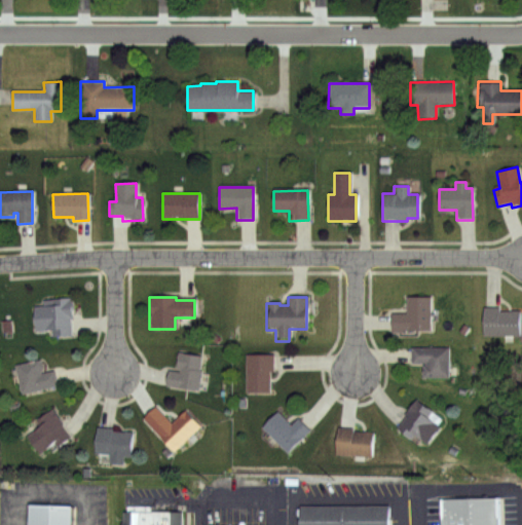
[(406,297),(429,297),(429,310),(434,310),(434,320),(430,320),(430,332),(390,332),(390,314),(406,314),(406,297)]
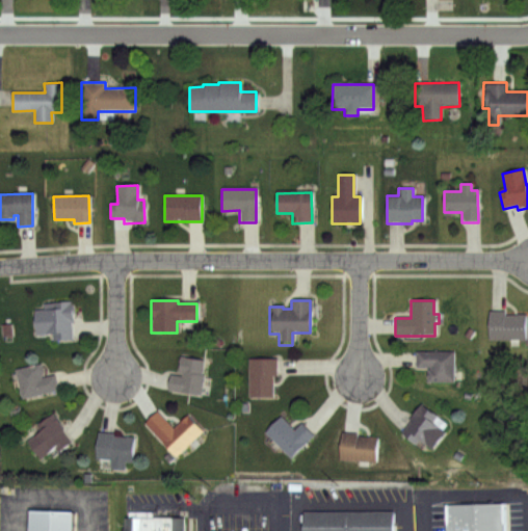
[(53,304),(71,303),(73,323),(70,325),(71,341),(53,342),(52,333),(36,334),(35,311),(53,310),(53,304)]
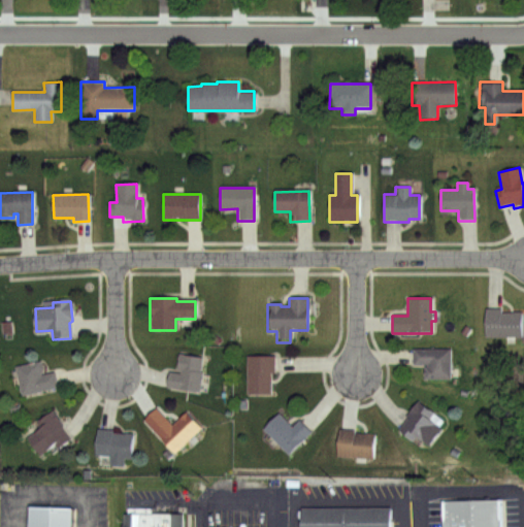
[(485,309),(500,309),(500,315),(520,315),(520,337),(485,337),(485,309)]
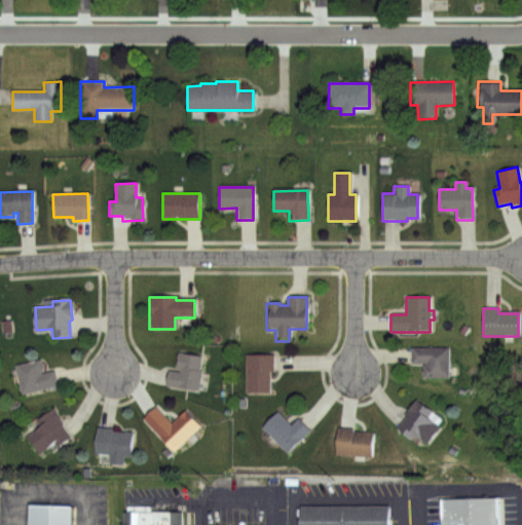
[(410,348),(447,348),(446,379),(421,379),(421,365),(410,365),(410,348)]
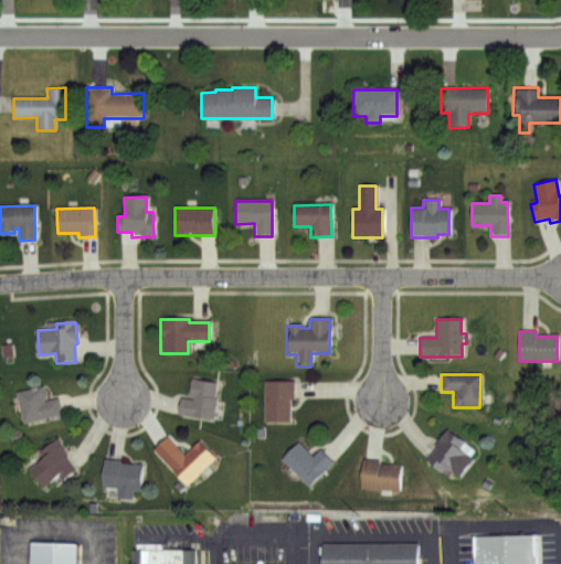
[(191,380),(215,383),(211,421),(177,416),(179,397),(188,398),(191,380)]
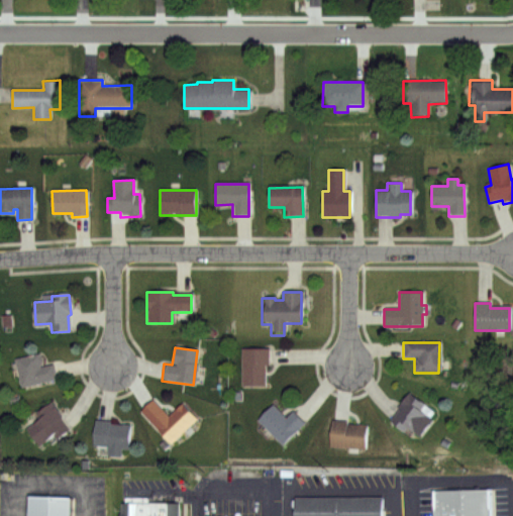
[(240,348),(267,348),(267,367),(264,367),(264,386),(240,387),(240,348)]
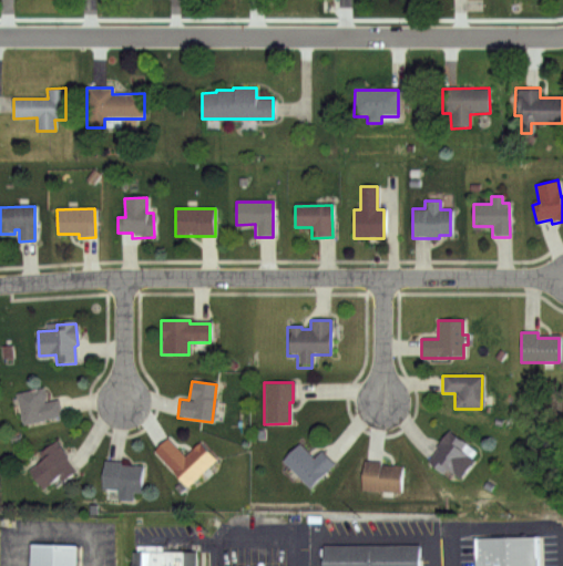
[(17,395),(42,390),(45,403),(59,401),(62,419),(23,426),(17,395)]
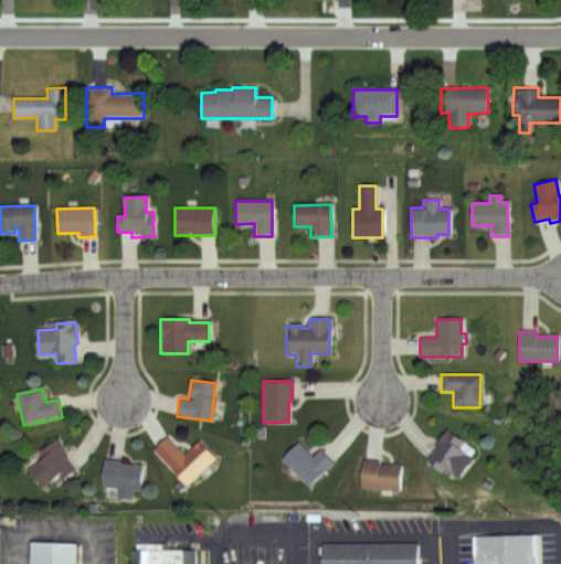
[(446,428),(475,450),(468,458),(472,460),(458,477),(444,466),(441,471),(425,459),(434,448),(432,447),(446,428)]
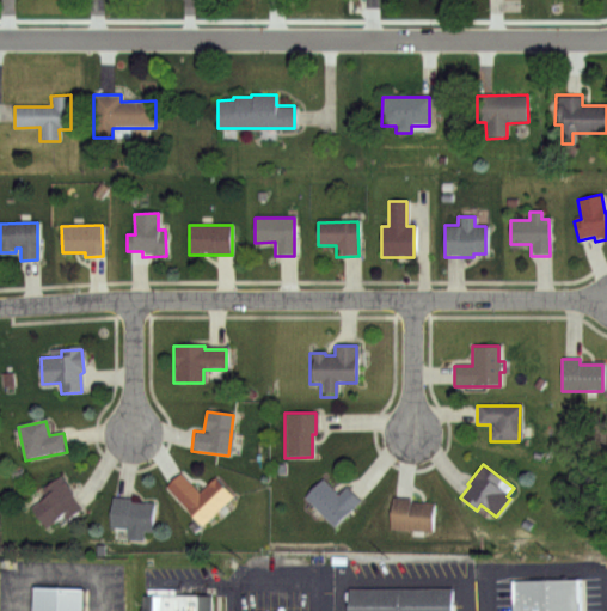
[(181,475),(197,494),(214,478),(231,498),(198,526),(165,488),(181,475)]
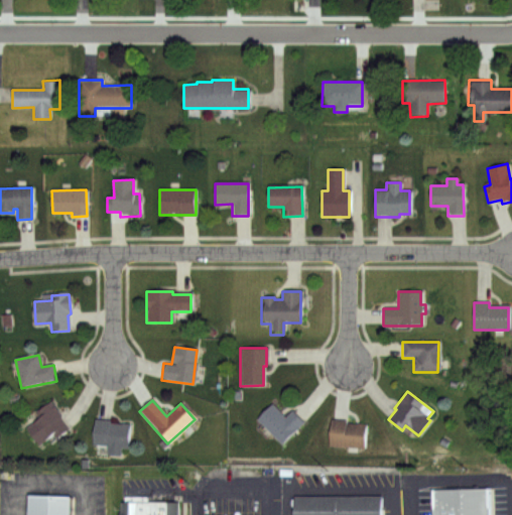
[(33,414),(49,401),(62,417),(60,418),(70,430),(57,440),(51,433),(38,443),(27,429),(38,420),(33,414)]
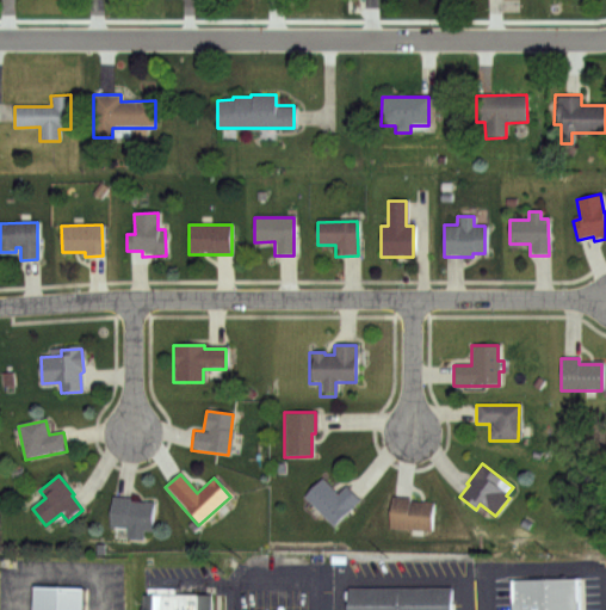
[(321,480),(335,495),(345,486),(359,501),(333,528),(303,498),(321,480)]
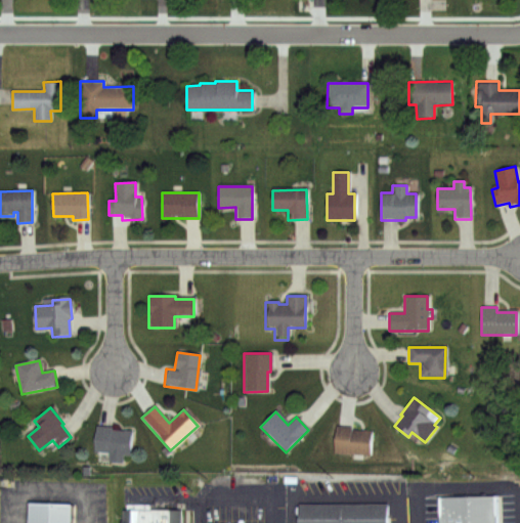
[(95,426),(112,427),(111,430),(131,432),(129,455),(123,455),(122,464),(107,463),(109,452),(94,452),(95,426)]
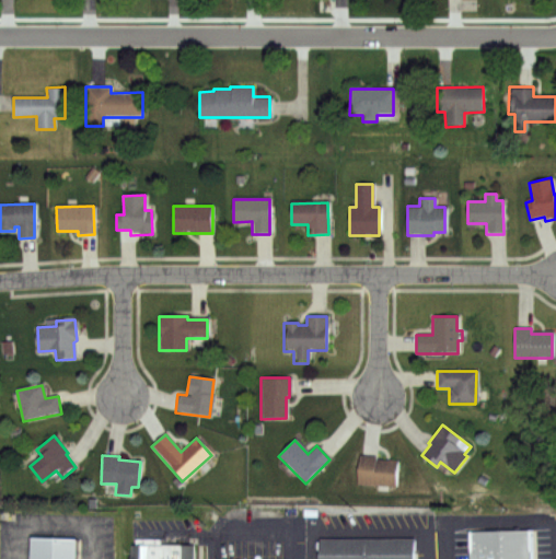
[(359,456),(375,457),(374,461),(395,462),(394,487),(357,485),(359,456)]
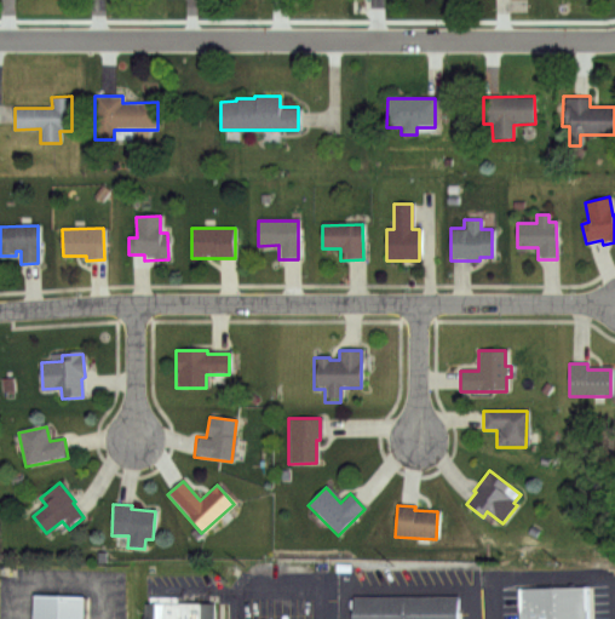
[(518,618),(518,584),(582,583),(582,618),(518,618)]
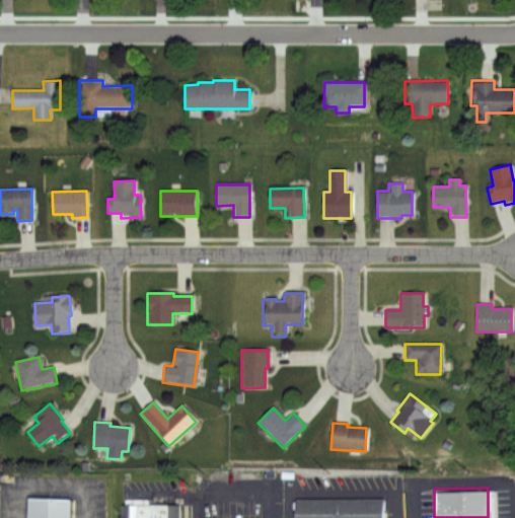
[(294,517),(294,494),(384,491),(384,517),(294,517)]
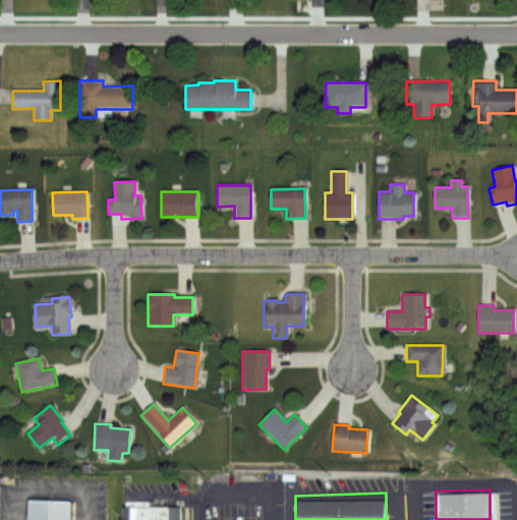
[(27,519),(30,497),(70,499),(68,519),(27,519)]
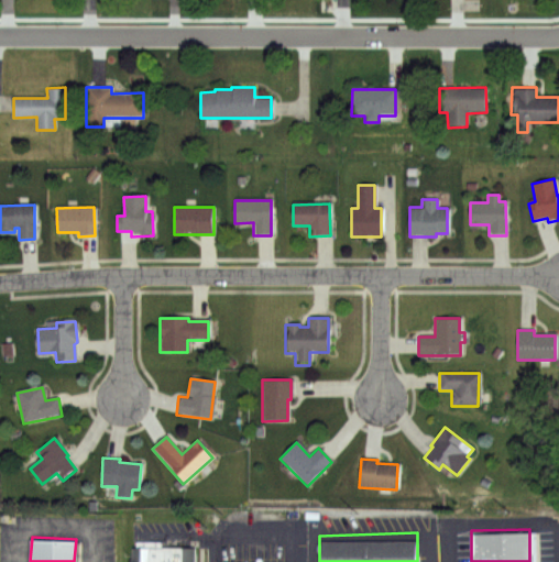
[(131,561),(131,541),(190,540),(190,561),(131,561)]
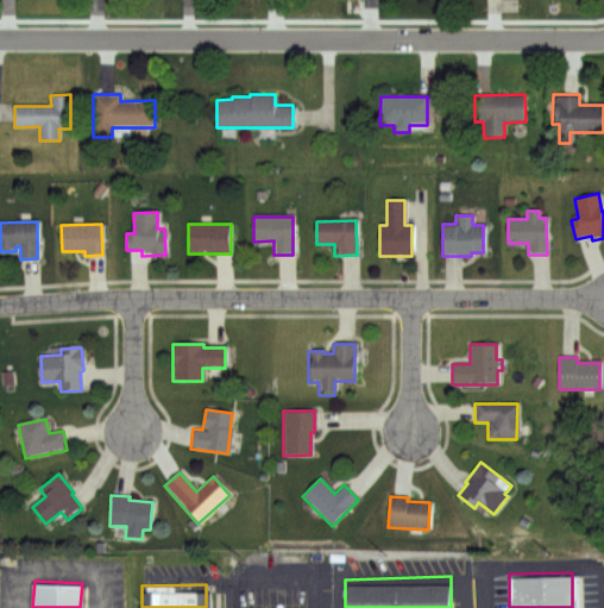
All buildings are outlined.
